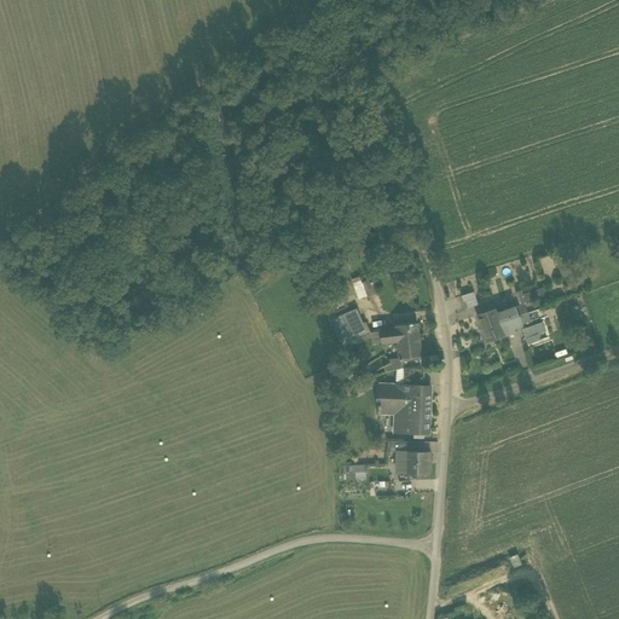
[(359,277),(352,281),(358,299),(365,296),(359,277)]
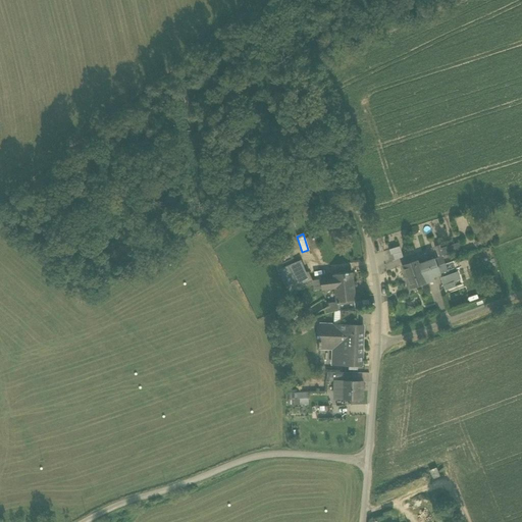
[(311,236),(305,238),(308,246),(313,244),(311,236)]
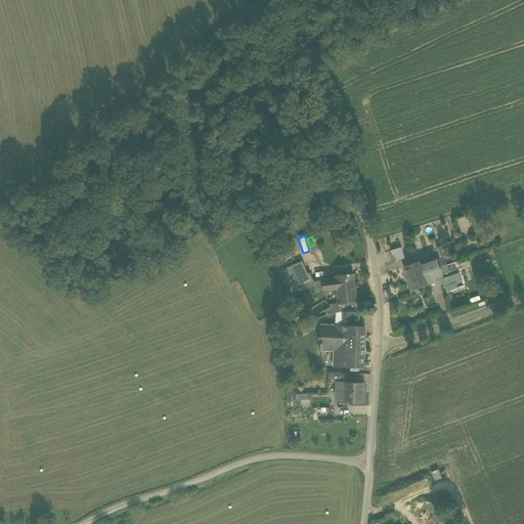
[(476,242),(479,249),(486,247),(483,238),(476,242)]
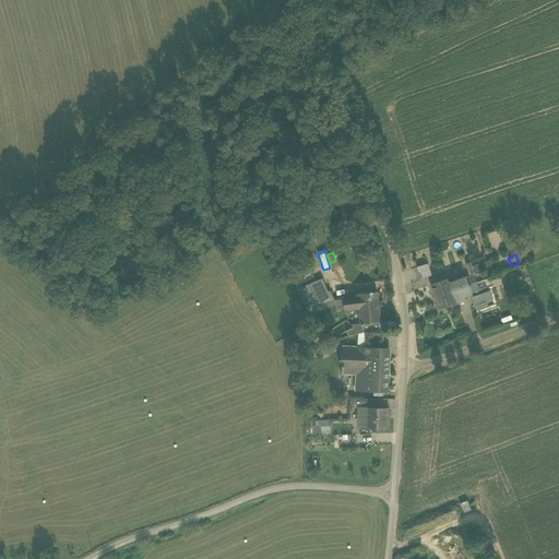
[(474,273),(474,274),(489,269),(486,261),(472,266),(474,273)]
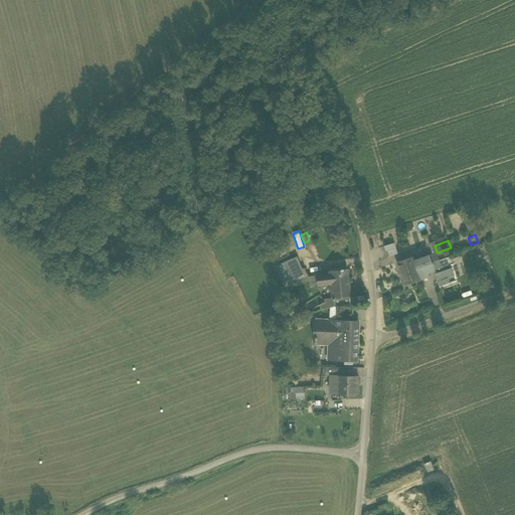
[(428,243),(432,253),(436,252),(437,251),(435,245),(434,241),(428,243)]
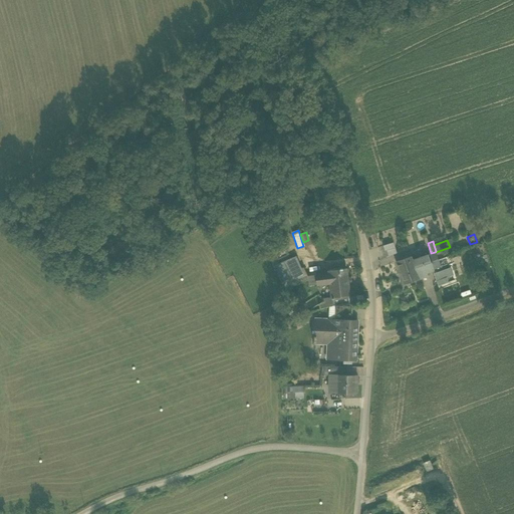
[(382,247),(387,257),(398,253),(394,243),(382,247)]
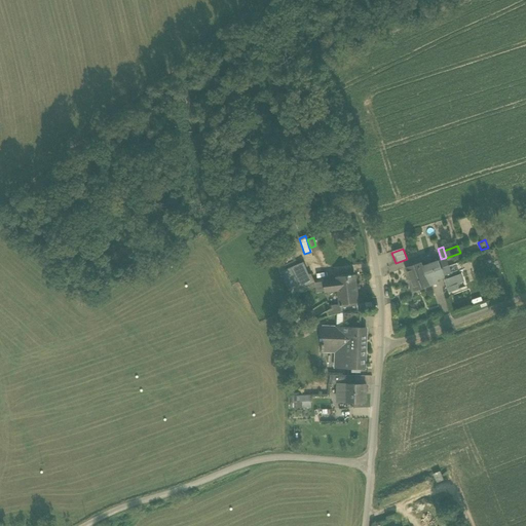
[(438,260),(441,268),(448,266),(445,258),(441,259),(438,260)]
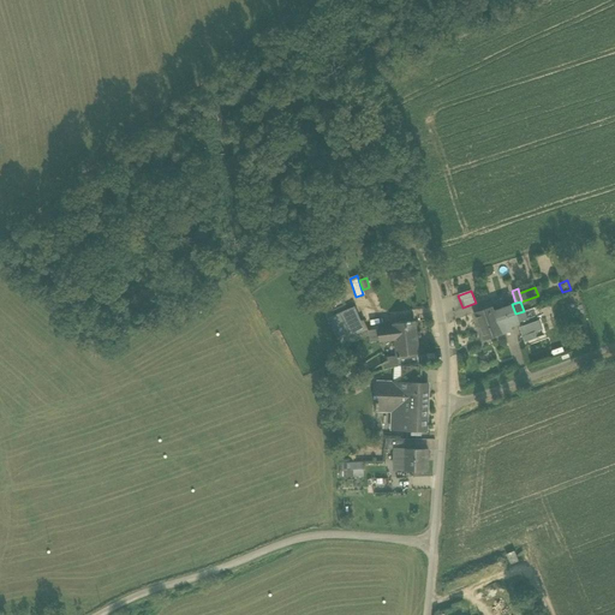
[(473,314),(478,327),(515,314),(512,304),(494,311),(491,306),(473,314)]
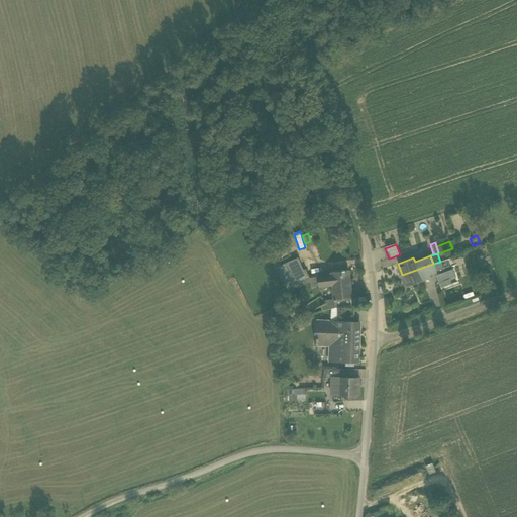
[(305,269),(303,270),(298,257),(286,263),(296,283),(309,277),(305,269)]
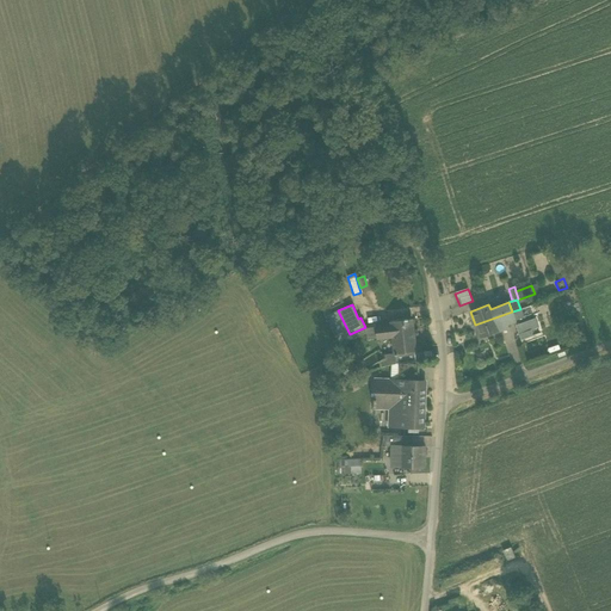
[(524,318),(520,309),(512,312),(514,321),(524,318)]
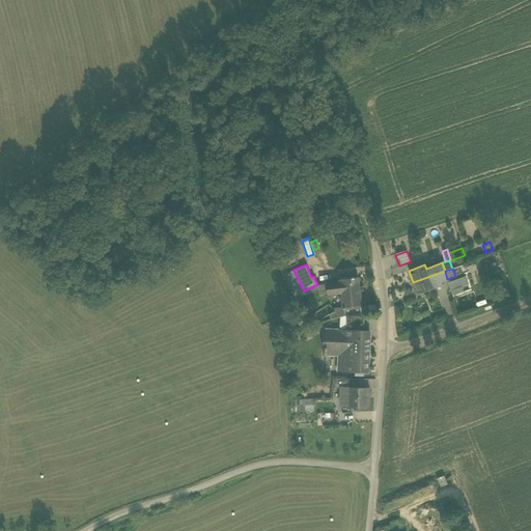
[(304,290),(294,270),(286,273),(296,291),(298,297),(304,290)]
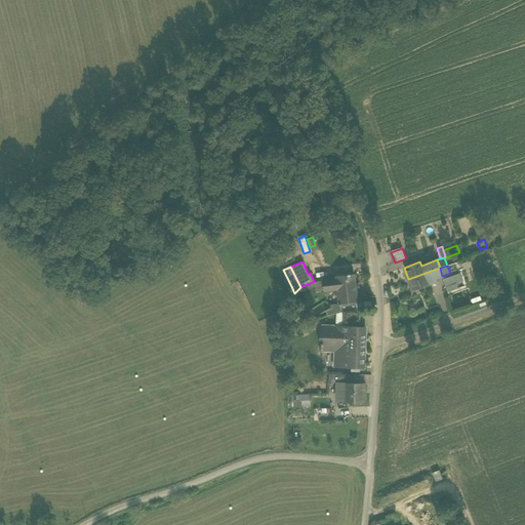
[(442,276),(440,268),(408,279),(412,291),(429,285),(428,285),(427,282),(431,280),(432,284),(437,282),(435,278),(442,276)]
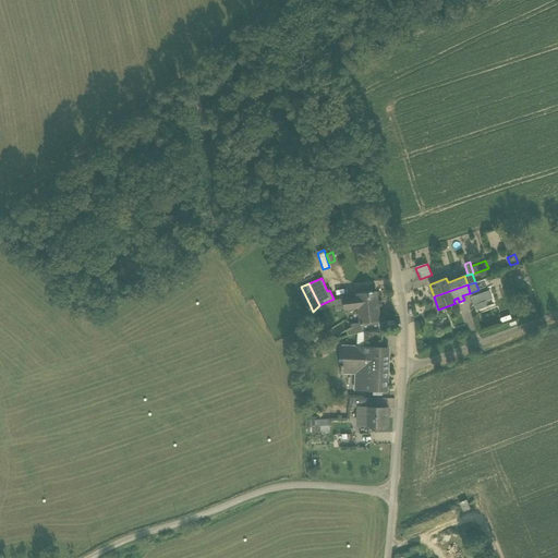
[(306,308),(311,306),(301,287),(296,289),(306,308)]
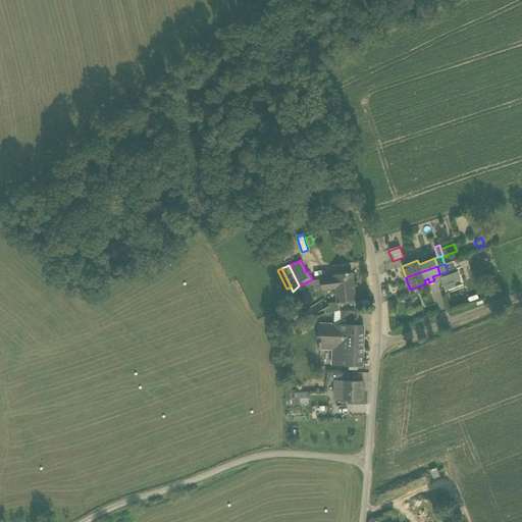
[(440,277),(444,285),(454,281),(457,280),(454,272),(440,277)]
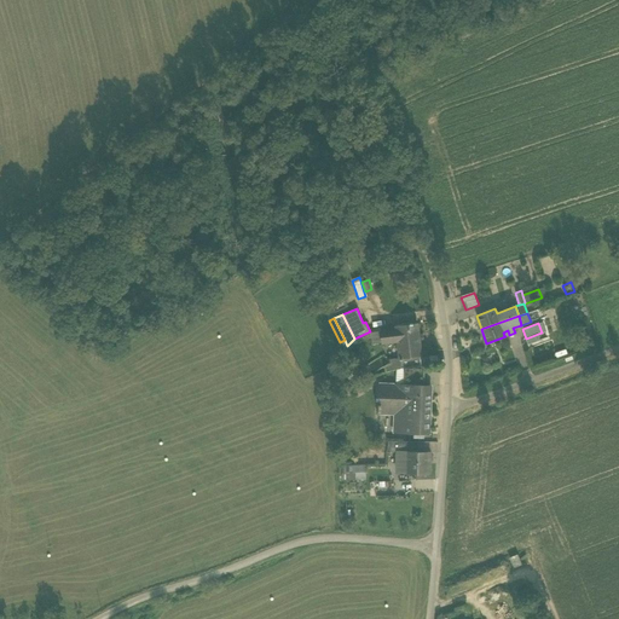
[(395,327),(395,330),(380,331),(381,343),(397,341),(399,359),(420,357),(421,357),(416,324),(395,327)]
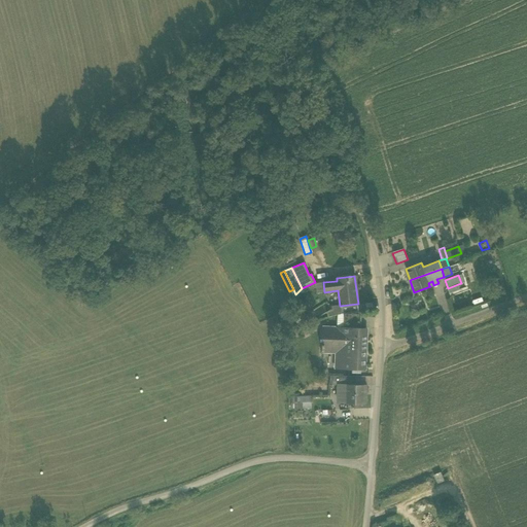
[(315,282),(302,288),(304,292),(316,287),(316,283),(315,282)]
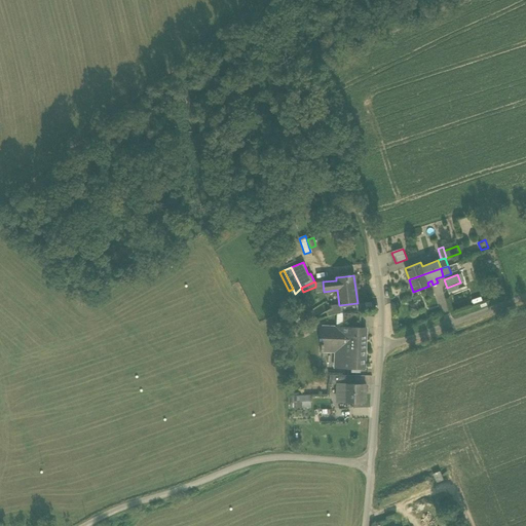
[(315,287),(316,293),(324,292),(323,282),(315,283),(315,287)]
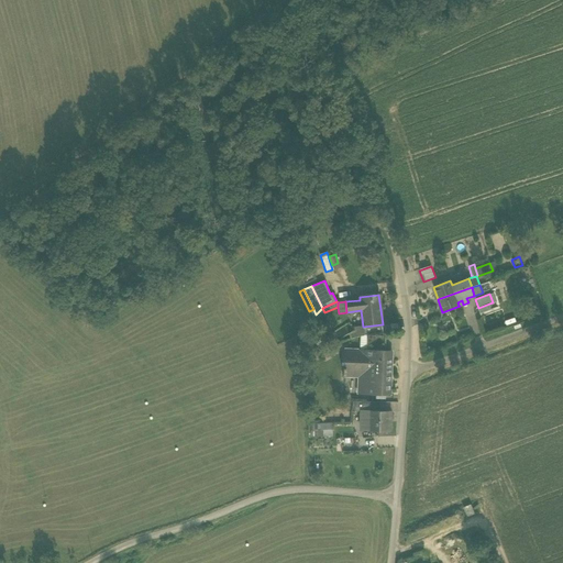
[(489,304),(478,308),(481,313),(490,309),(489,304)]
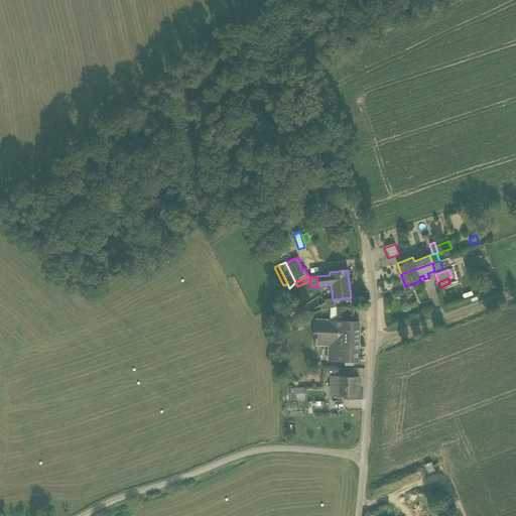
[(337,306),(351,305),(351,304),(350,297),(333,299),(334,307),(337,306)]
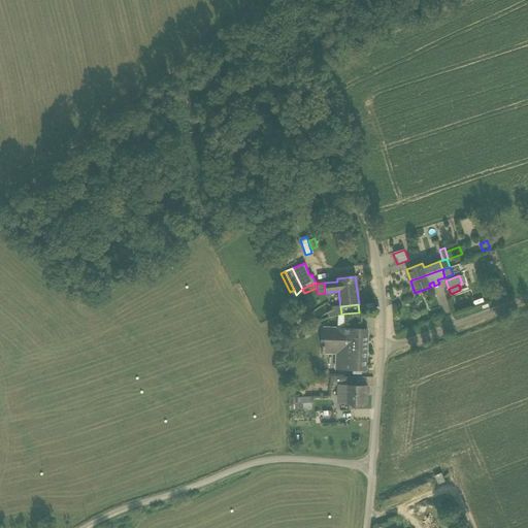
[(337,316),(341,315),(340,306),(332,307),(333,310),(328,312),(330,318),(337,316)]
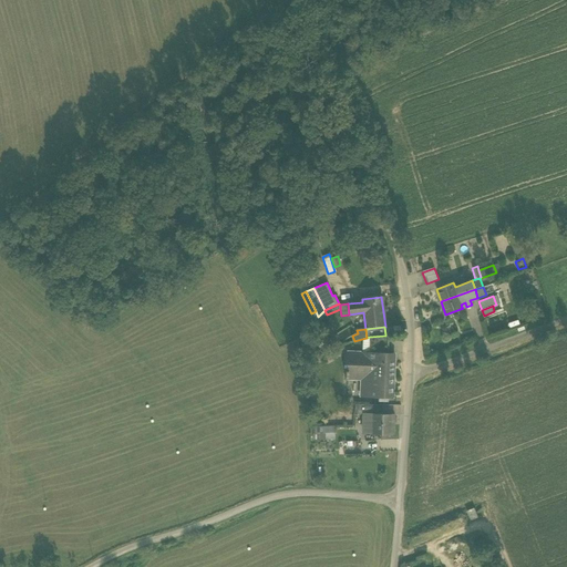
[(389,353),(389,334),(385,336),(370,337),(370,353),(389,353)]
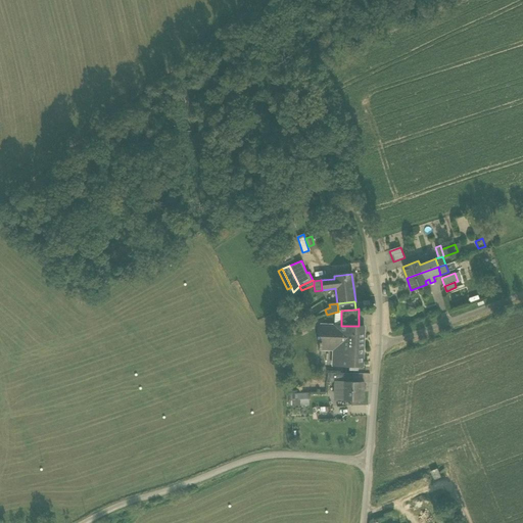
[(334,366),(362,367),(363,333),(359,333),(359,326),(341,326),(334,326),(320,326),(319,350),(321,350),(321,347),(334,347),(334,366)]
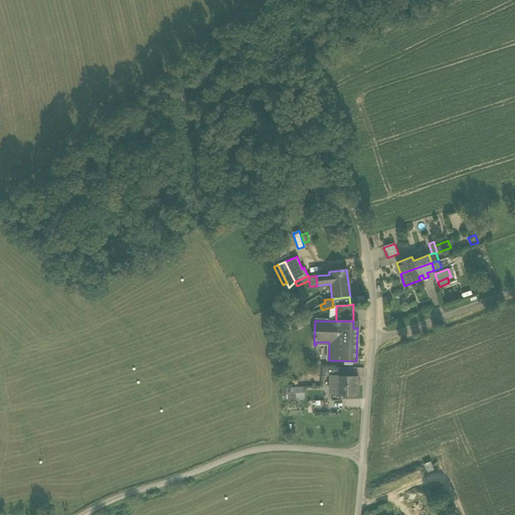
[(322,376),(331,376),(340,376),(341,367),(323,367),(322,376)]
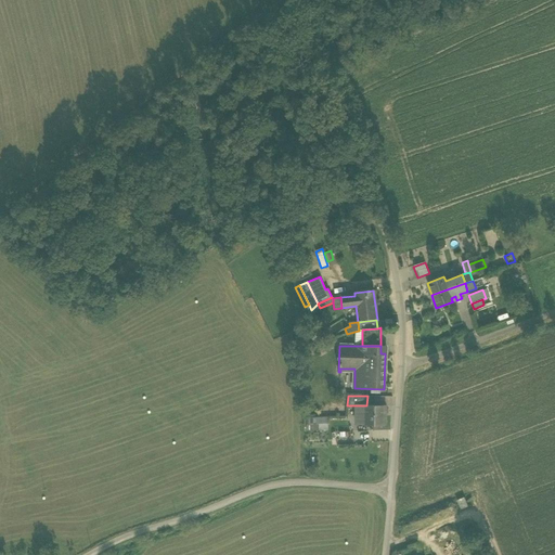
[(356,424),(383,425),(383,415),(383,407),(383,405),(366,405),(357,405),(356,424)]
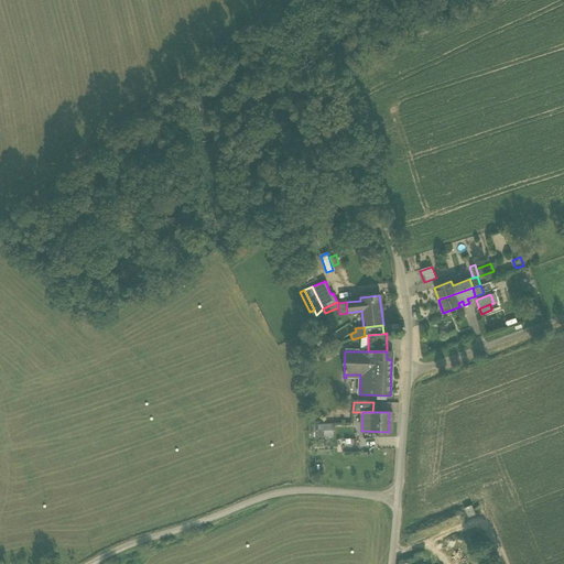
[(333,423),(323,424),(324,437),(334,437),(333,423)]
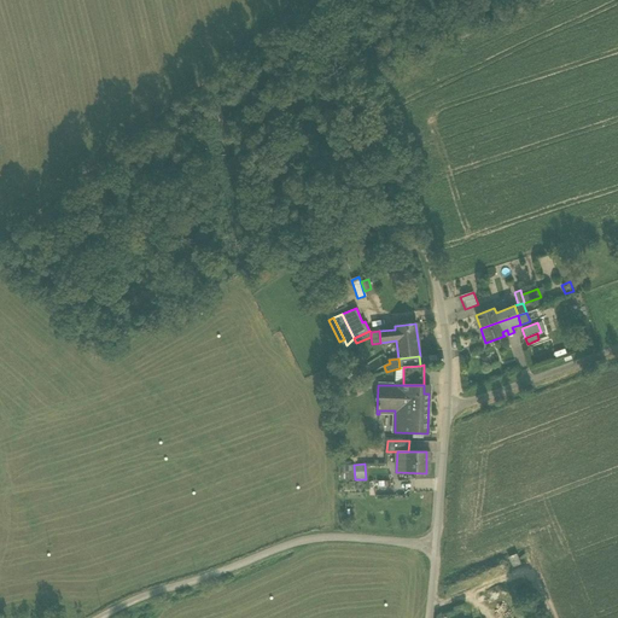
[(340,479),(355,479),(354,465),(340,465),(340,479)]
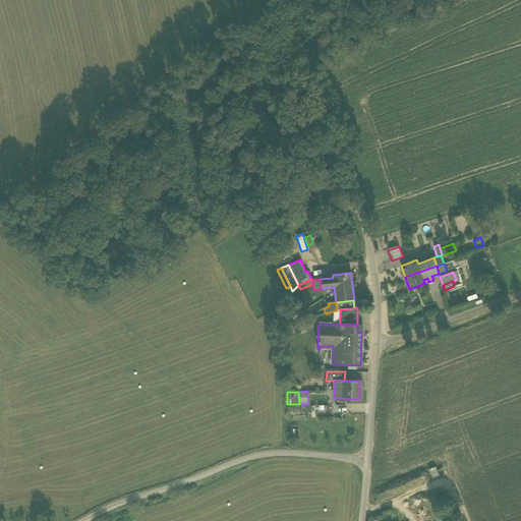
[(436,466),(428,469),(432,477),(440,474),(436,466)]
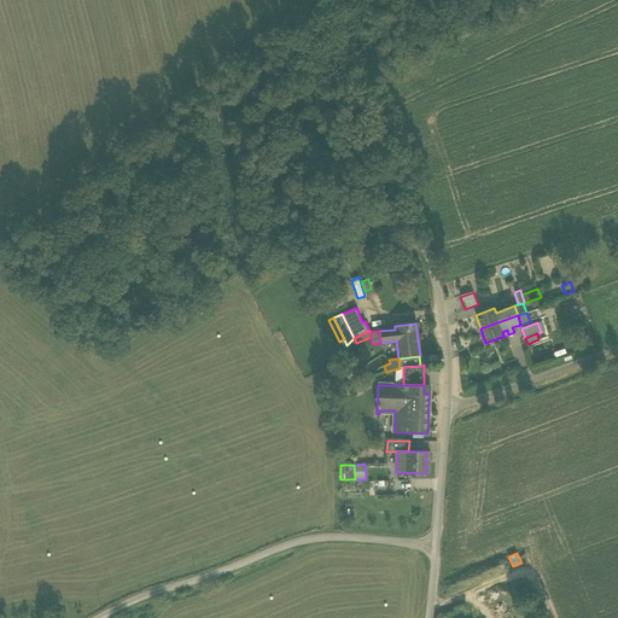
[(537,617),(544,614),(535,596),(526,601),(536,617),(537,617)]
